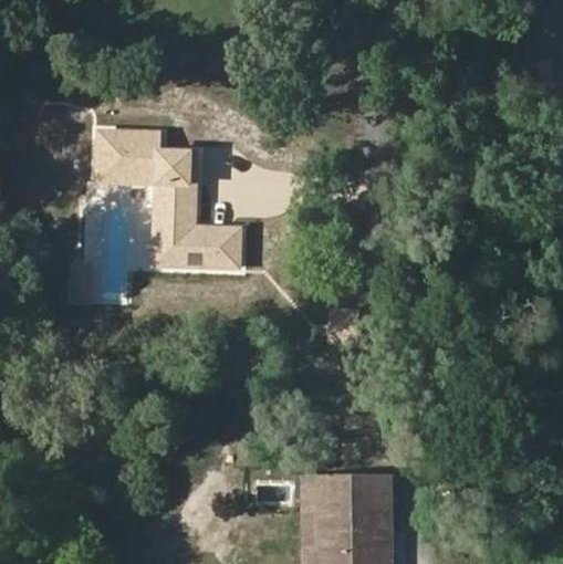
[(196,223),(199,148),(159,147),(160,131),(93,127),(90,185),(148,187),(145,268),(240,271),(242,226),(196,223)]
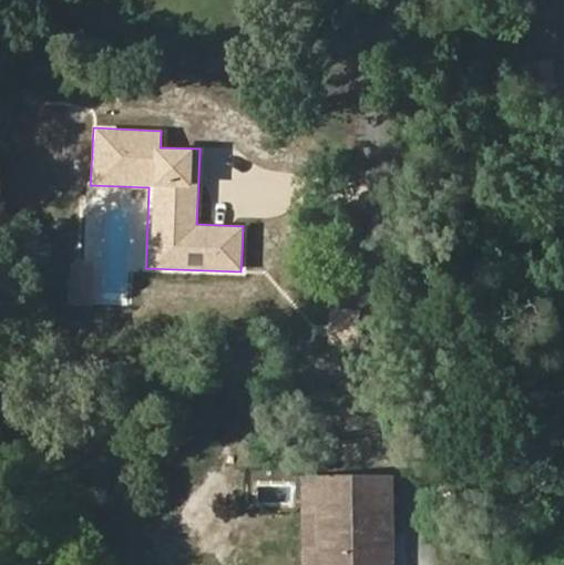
[(64,305),(90,307),(93,266),(67,264),(64,305)]
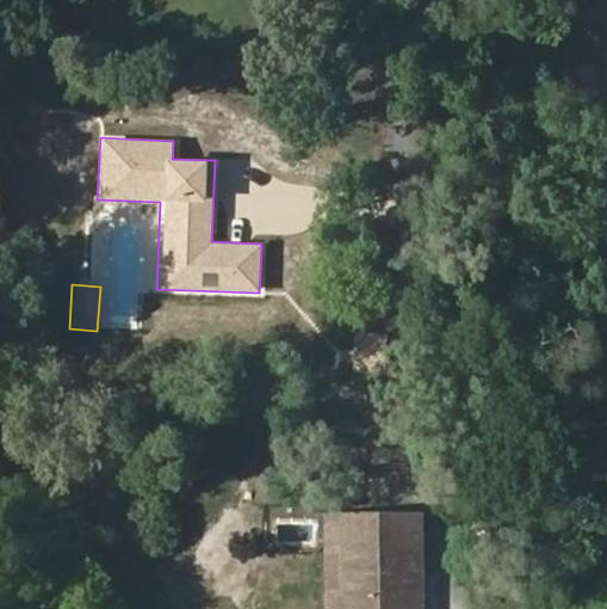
[(383,355),(355,354),(354,373),(383,374),(383,355)]
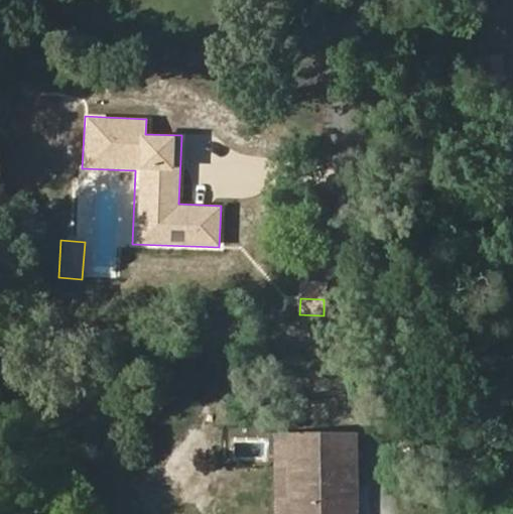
[(287,438),(275,438),(275,460),(287,461),(287,438)]
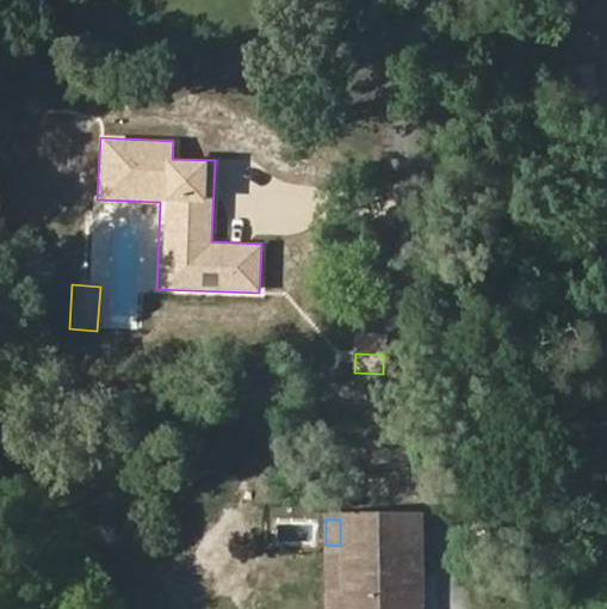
[(340,520),(340,546),(340,608),(417,608),(419,521),(340,520)]
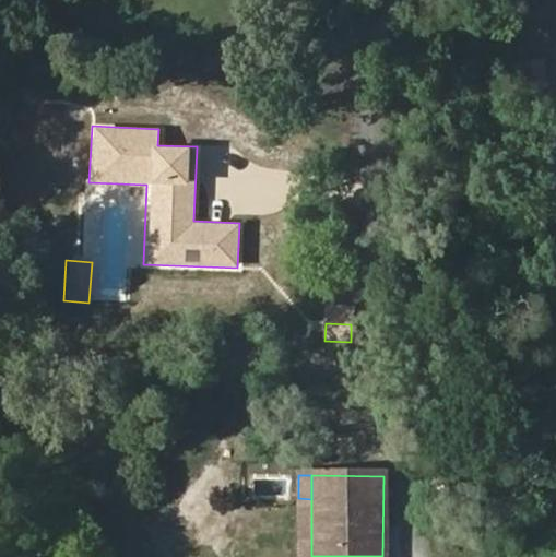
[(298,498),(298,556),(311,556),(311,499),(298,498)]
